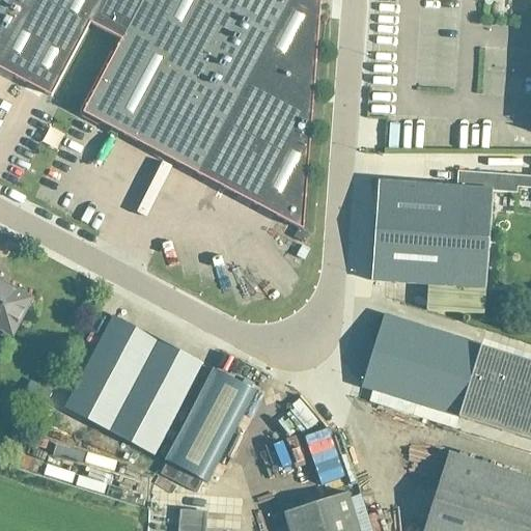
[(0,0),(0,70),(51,96),(89,23),(107,32),(123,0),(0,0)]
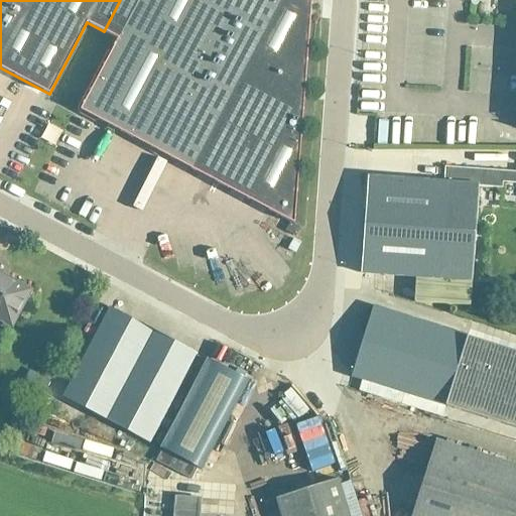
[(120,0),(104,31),(117,38),(111,51),(107,49),(77,108),(79,113),(94,121),(98,120),(293,224),(310,2),(306,0),(120,0)]
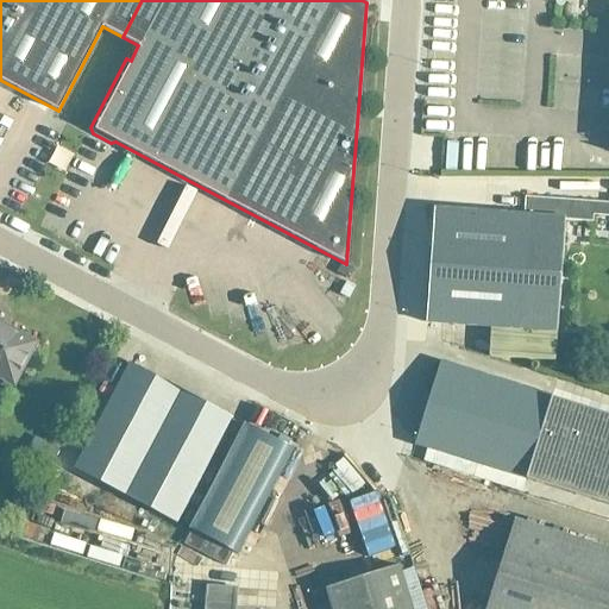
[(425,322),(447,324),(557,332),(564,220),(591,221),(592,201),(523,196),(522,215),(433,208),(425,322)]
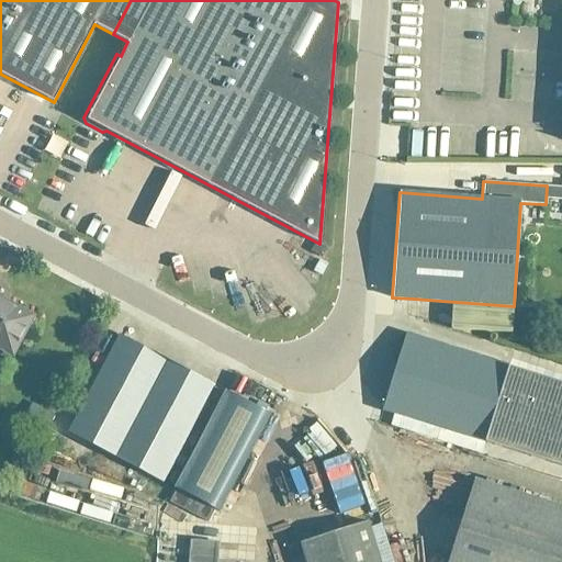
[(561,187),(547,186),(546,204),(547,204),(547,199),(561,199),(561,187)]
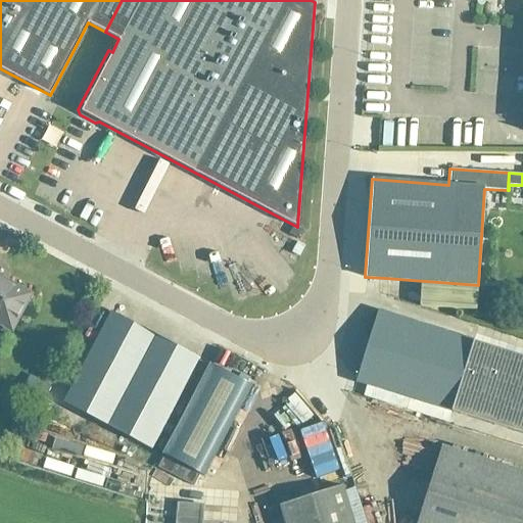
[(0,282),(0,318),(10,323),(8,327),(10,328),(29,294),(6,283),(5,285),(0,282)]
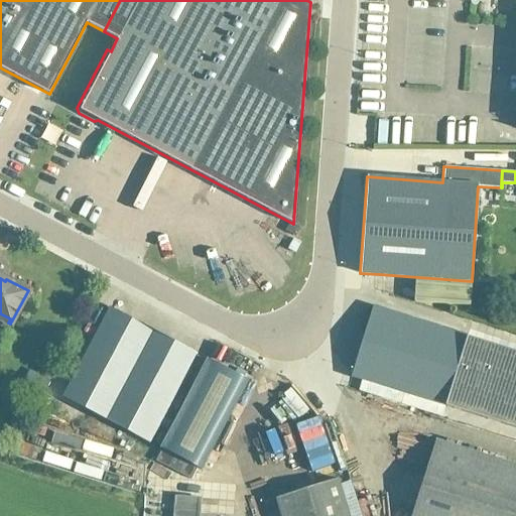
[(467,336),(373,306),(351,376),(444,405),(462,352),(467,336)]
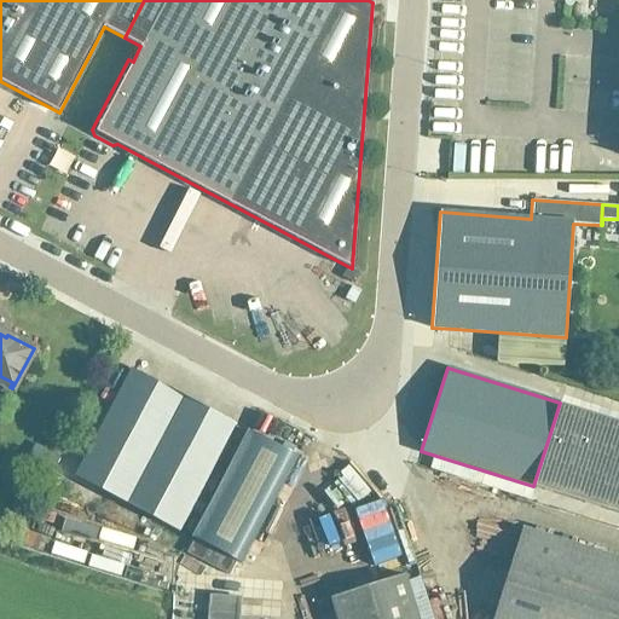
[(126,503),(183,397),(132,370),(75,476),(126,503)]
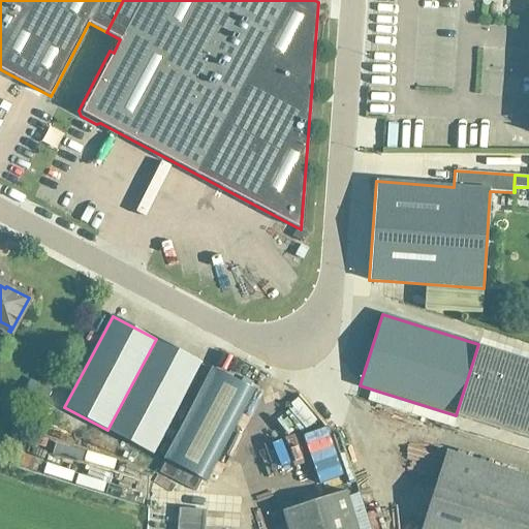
[(199,362),(156,339),(107,430),(152,454),(199,362)]
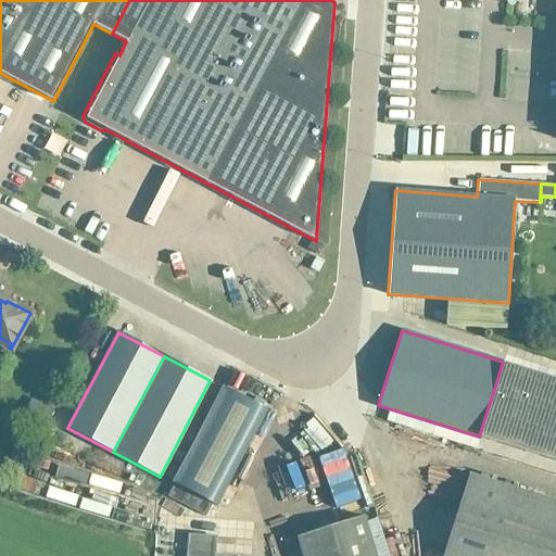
[(497,379),(479,437),(502,444),(520,387),(497,379)]
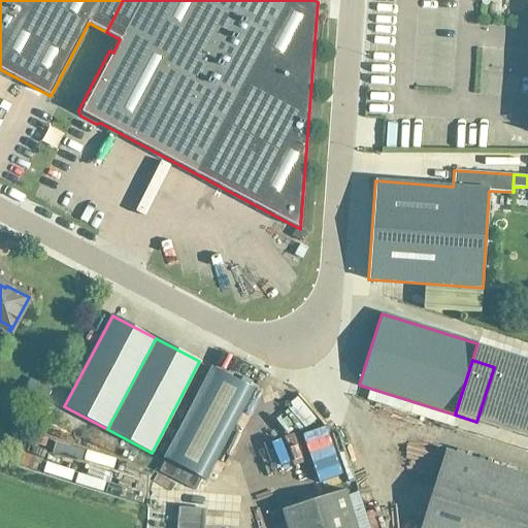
[(212,367),(165,459),(205,481),(254,388),(212,367)]
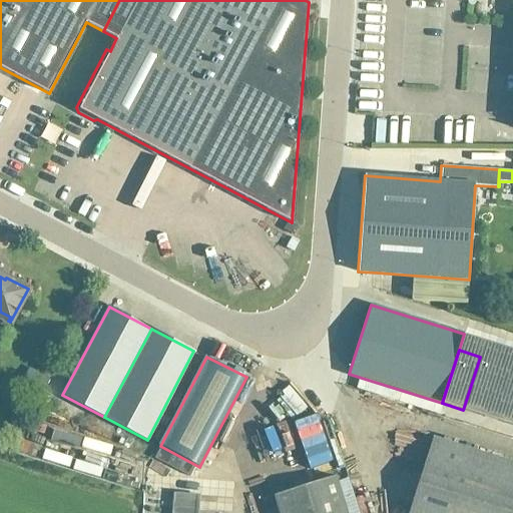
[(463,410),(484,417),(501,363),(480,357),(463,410)]
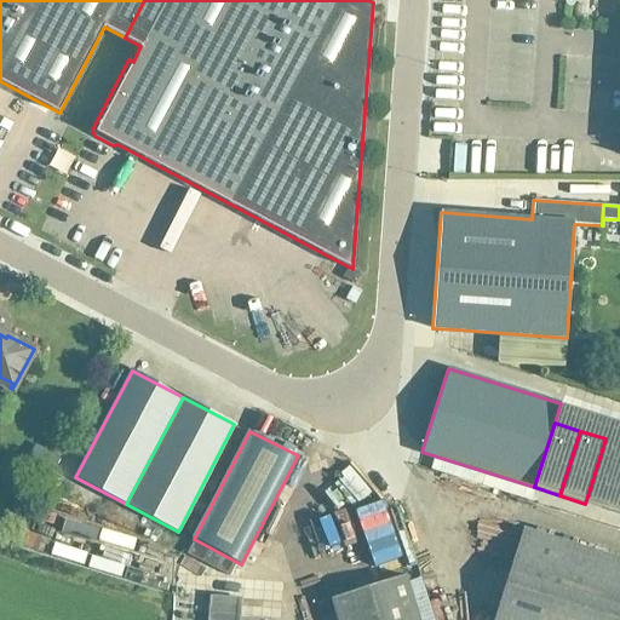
[(585,504),(610,511),(619,480),(619,443),(606,438),(585,504)]
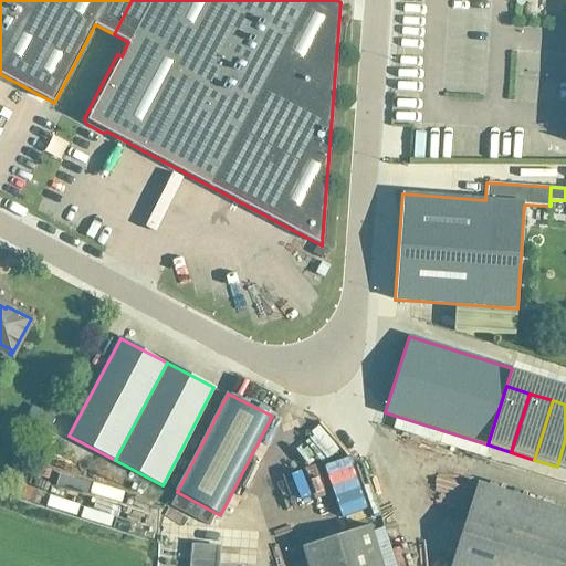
[(565,565),(565,511),(478,483),(450,565),(565,565)]
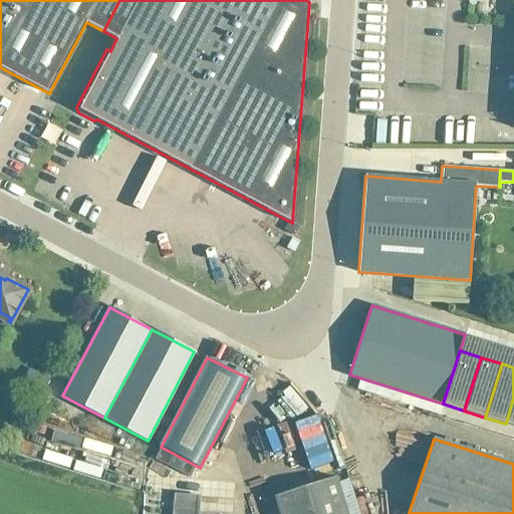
[(114,459),(139,469),(144,458),(119,448),(114,459)]
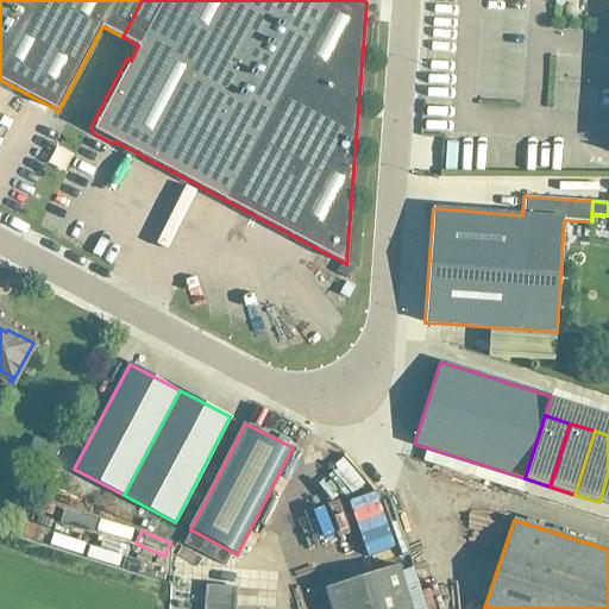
[(325,589),(331,608),(410,608),(397,565),(325,589)]
